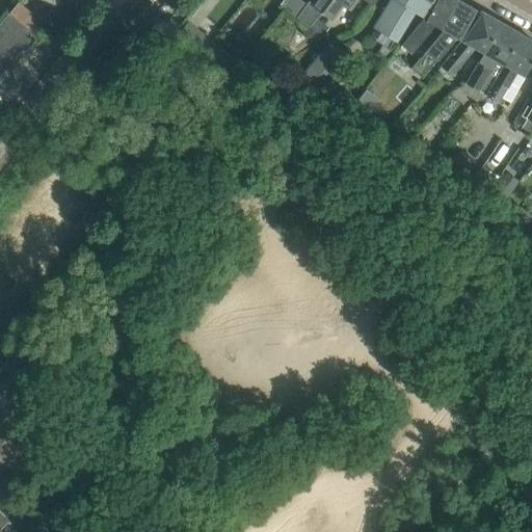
[(240,0),(228,30),(248,41),(263,8),(243,0),(240,0)]
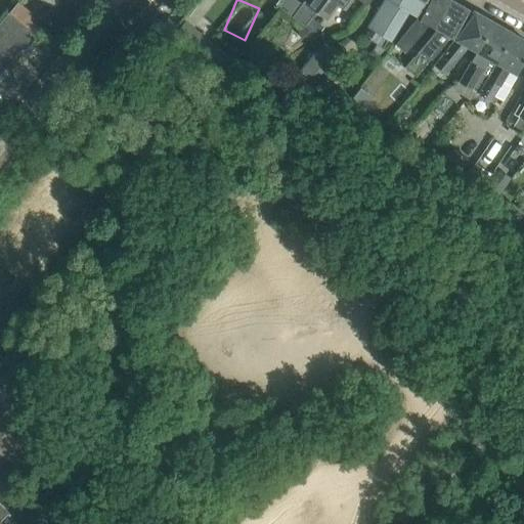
[(314,12),(323,0),(312,0),(308,5),(305,3),(304,4),(298,0),(282,0),(278,6),(304,27),(314,12)]
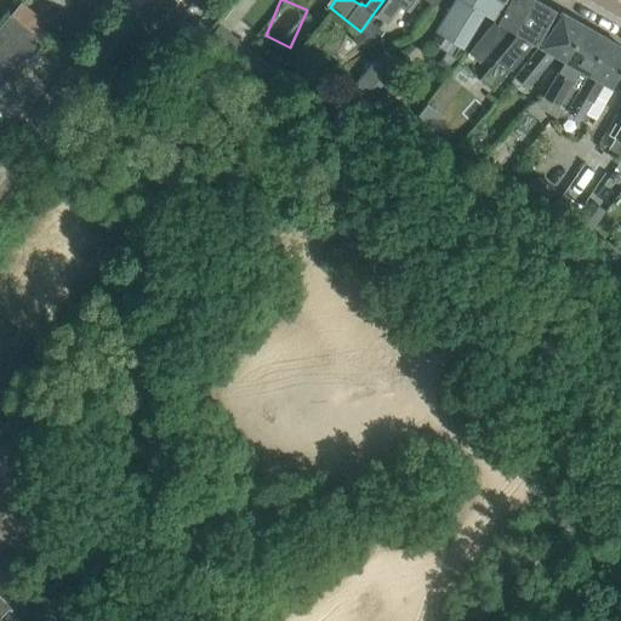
[(438,1),(438,0),(383,0),(372,15),(386,26),(402,6),(408,12),(417,0),(426,0),(434,6),(438,1)]
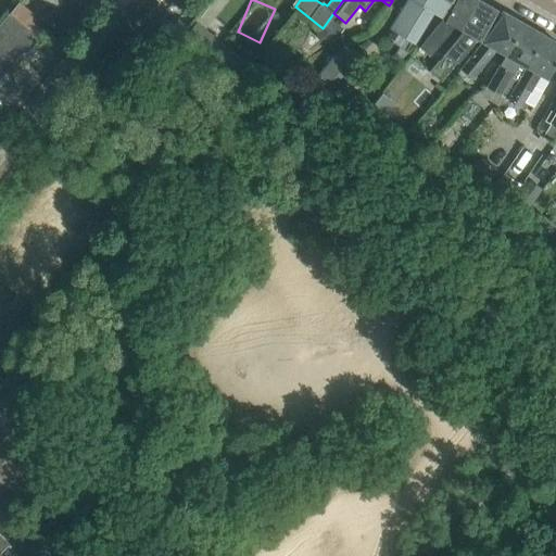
[(446,8),(452,1),(452,0),(407,0),(406,2),(408,3),(404,10),(408,12),(397,28),(415,40),(436,7),(441,10),(446,8)]
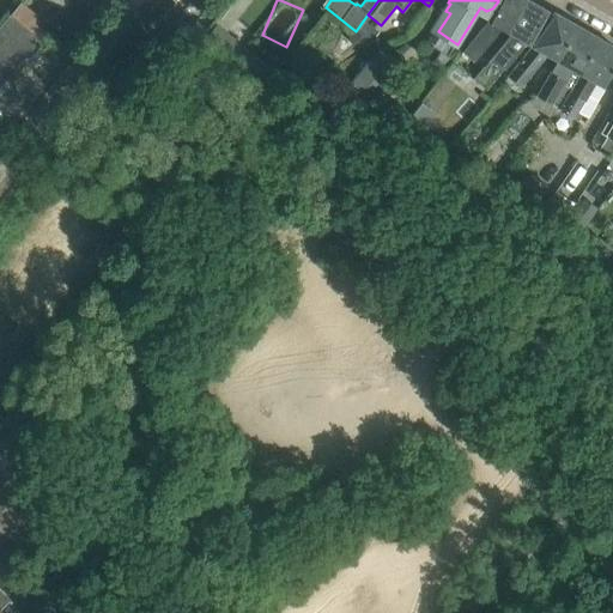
[(510,34),(529,0),(504,0),(499,10),(492,22),(487,20),(462,50),(474,60),(501,28),(510,34)]
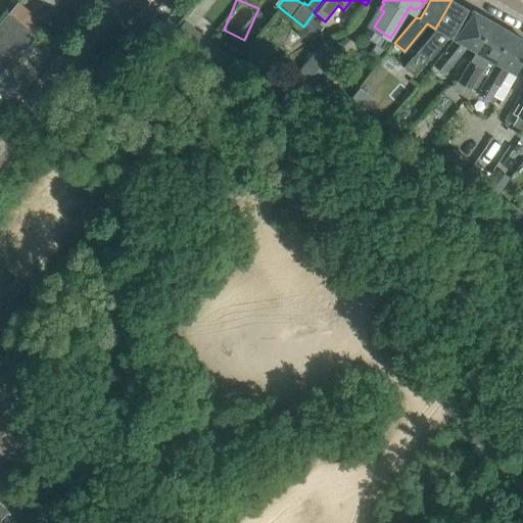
[(416,76),(447,36),(452,38),(468,9),(452,0),(435,29),(414,55),(413,55),(403,66),(416,76)]
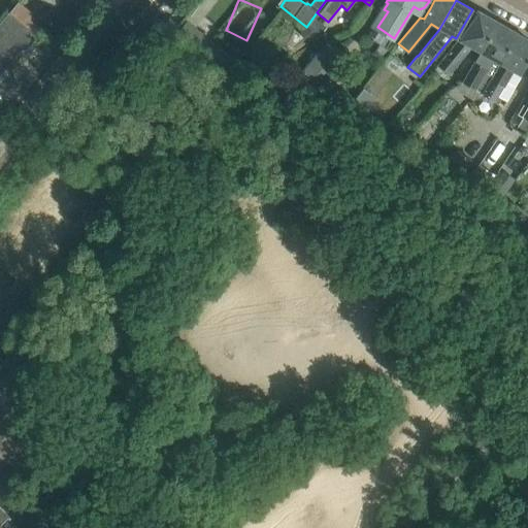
[(0,73),(21,50),(35,32),(10,11),(0,23),(0,73)]
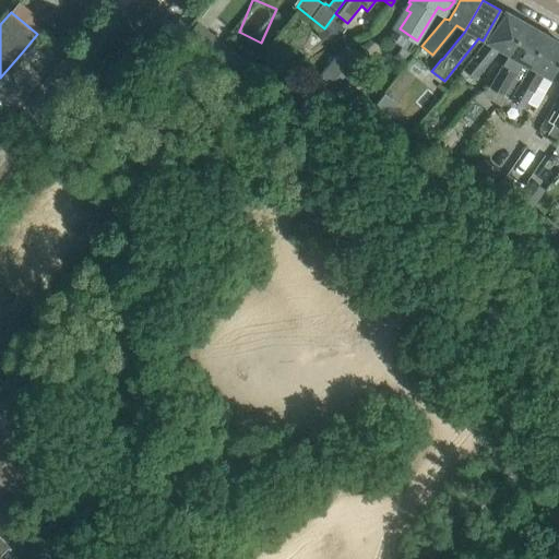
[(509,56),(526,25),(507,13),(494,31),(464,69),(476,79),(499,51),(507,55),(509,56)]
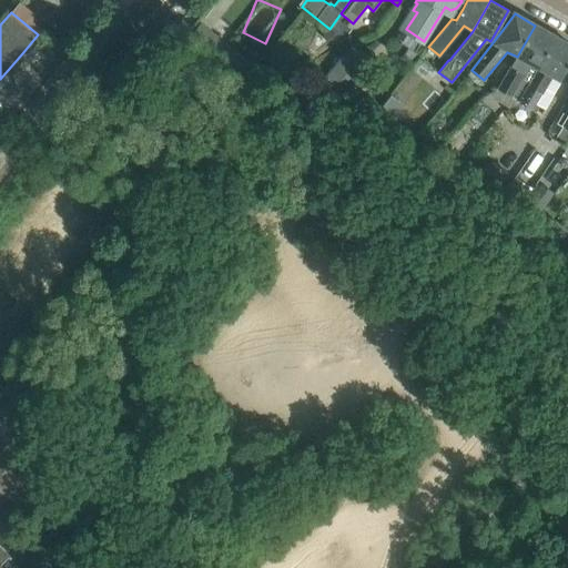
[(172,19),(162,32),(176,43),(191,23),(181,17),(176,22),(172,19)]
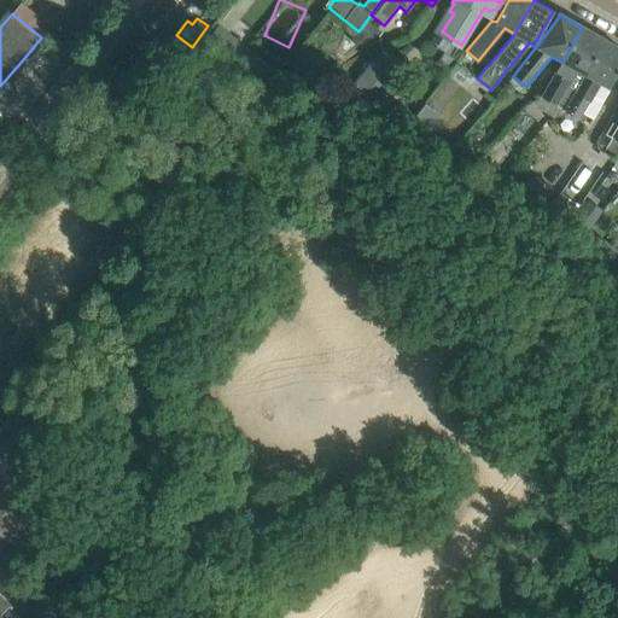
[(369,19),(360,33),(373,44),(383,31),(369,19)]
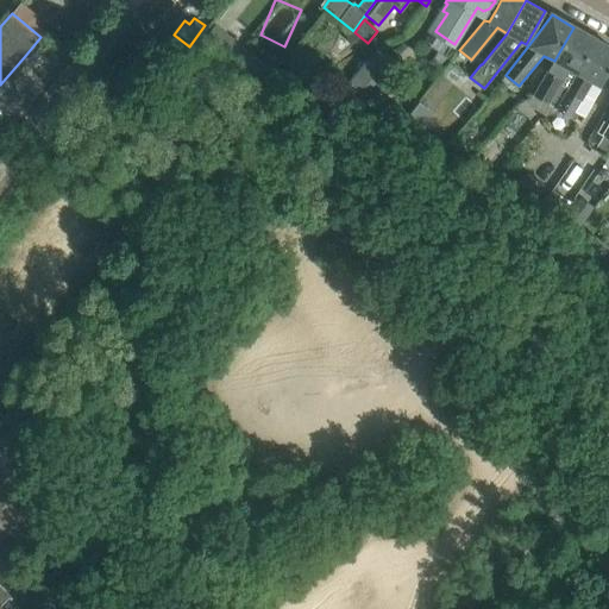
[(199,51),(226,71),(244,48),(217,26),(199,51)]
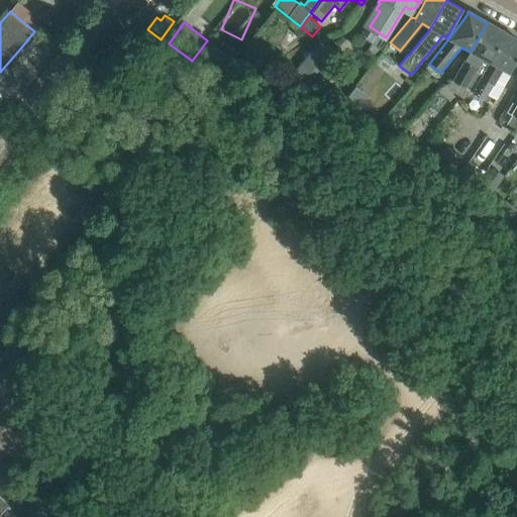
[(490,62),(507,34),(487,23),(471,52),(469,50),(452,80),(469,89),(472,91),(489,62),(490,62)]
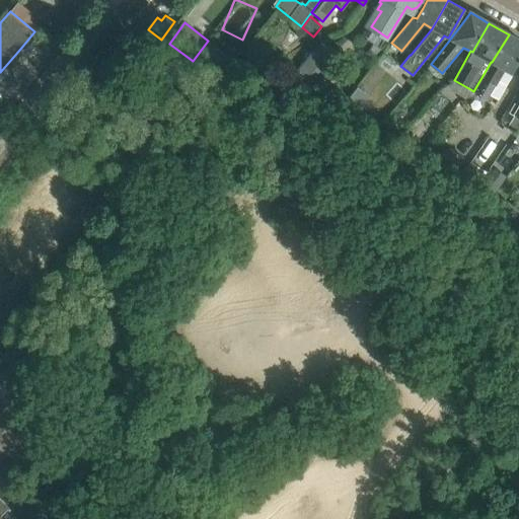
[(494,97),(498,99),(518,61),(518,40),(509,34),(492,62),(491,62),(473,91),(491,101),(494,97)]
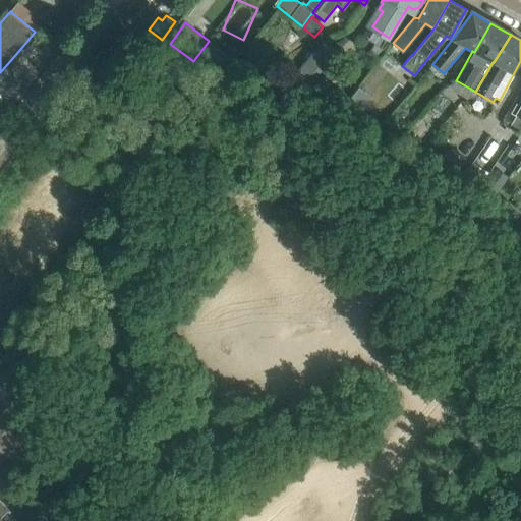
[(320,40),(286,82),(306,99),(340,55),(320,40)]
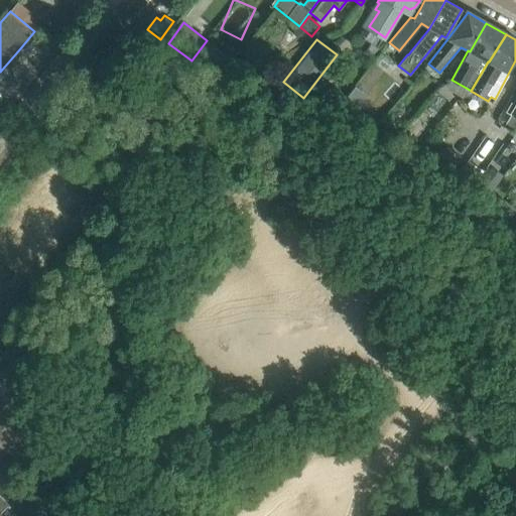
[(207,40),(191,60),(216,80),(231,58),(207,40)]
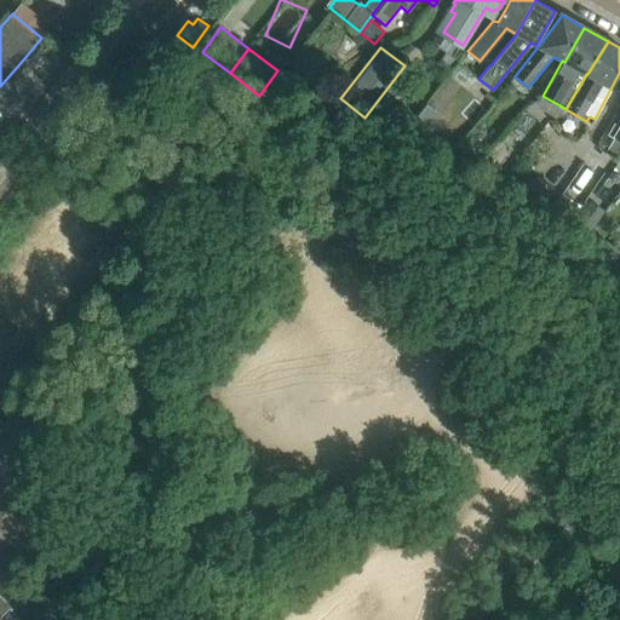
[(426,104),(401,136),(438,167),(452,149),(430,131),(441,116),(426,104)]
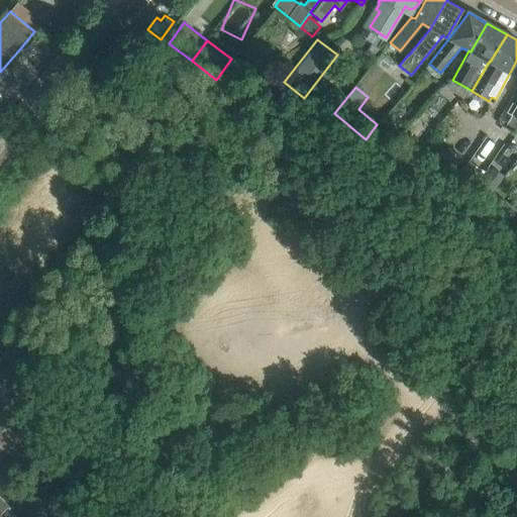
[(516,102),(514,101),(508,111),(516,116),(516,102)]
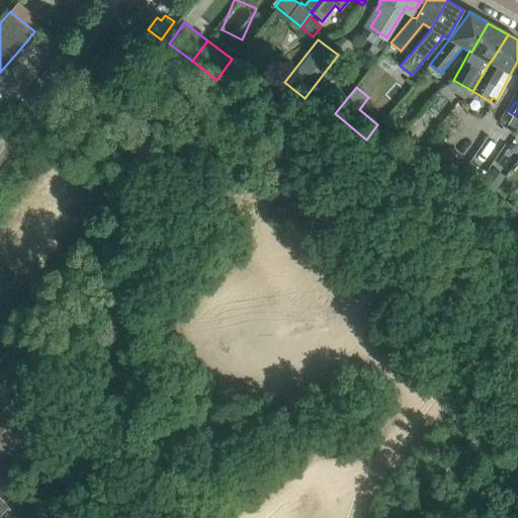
[(448,179),(463,157),(448,147),(434,169),(448,179)]
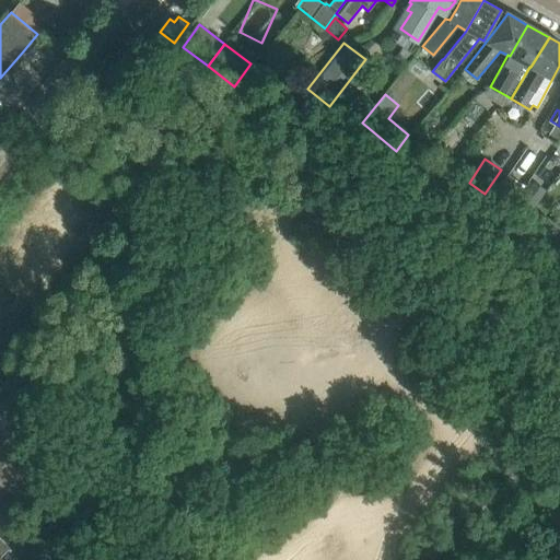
[(509,175),(492,199),(509,209),(524,186),(509,175)]
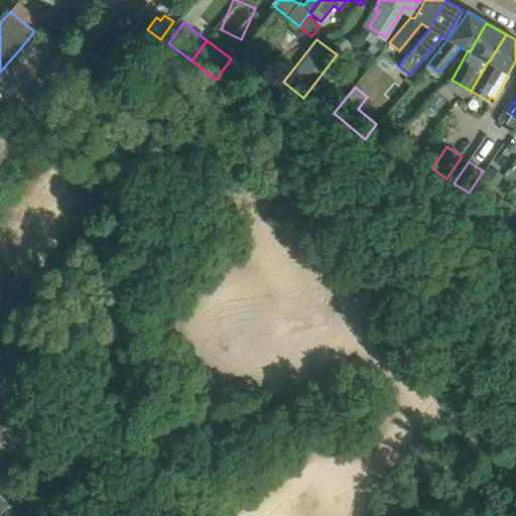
[(484,172),(472,190),(485,199),(497,180),(484,172)]
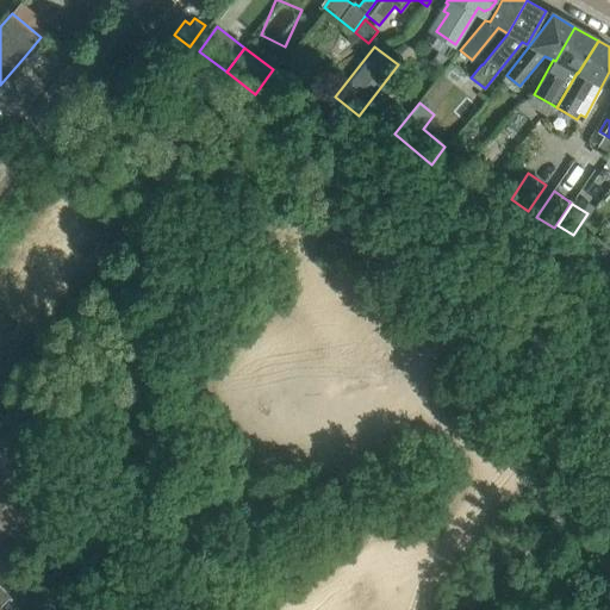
[(44,453),(33,462),(41,470),(50,459),(44,453)]
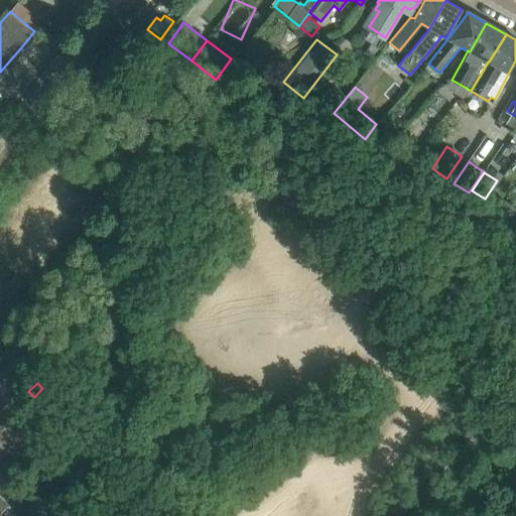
[(0,515),(2,515),(1,513),(10,504),(9,503),(9,504),(0,495),(0,515)]
